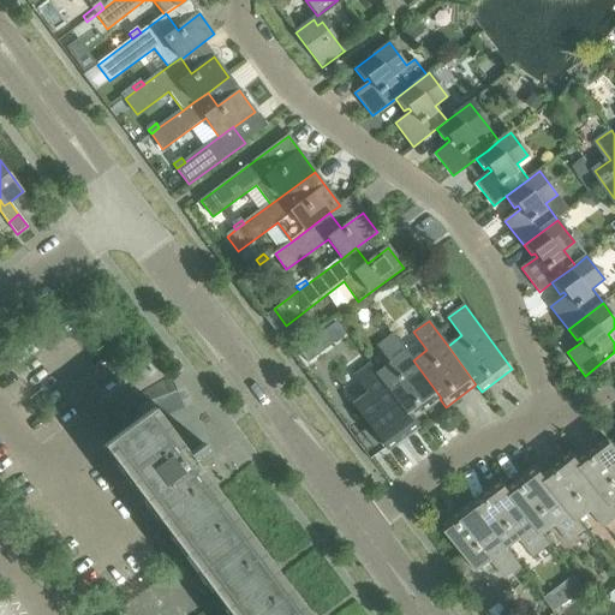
[(441,398),(413,360),(394,334),(378,346),(392,364),(377,374),(412,419),(440,399),(441,398)]
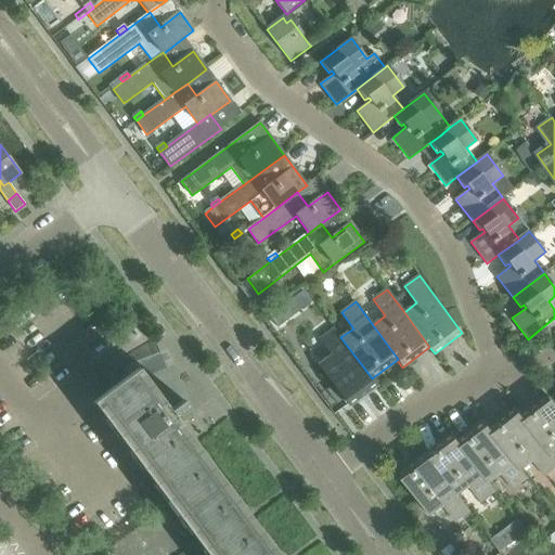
[(372,378),(340,337),(334,328),(320,338),(332,355),(319,364),(349,405),(376,386),(372,378)]
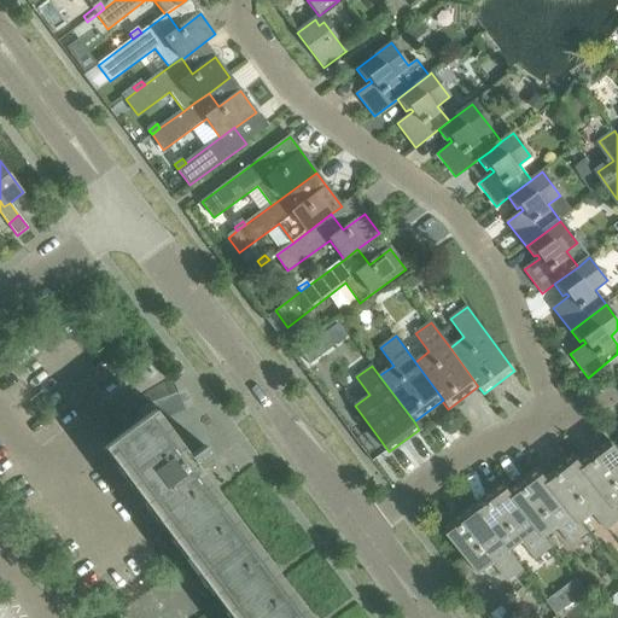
[(290,595),(199,473),(196,470),(211,458),(204,447),(202,448),(191,420),(168,430),(167,431),(153,413),(105,449),(231,617),(299,617),(286,599),(290,595)]
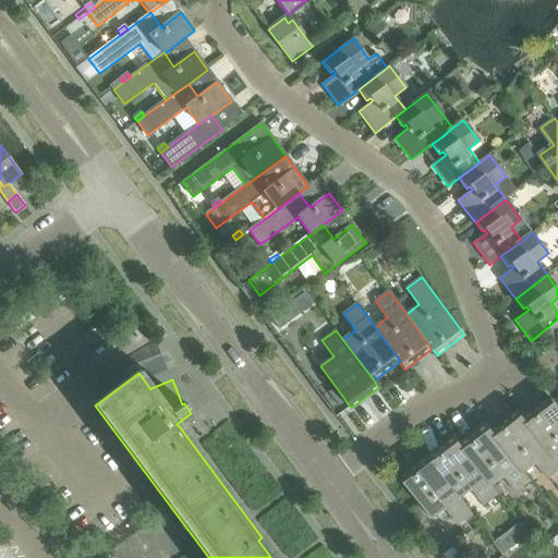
[(557,407),(552,399),(526,417),(557,459),(557,458),(557,407)]
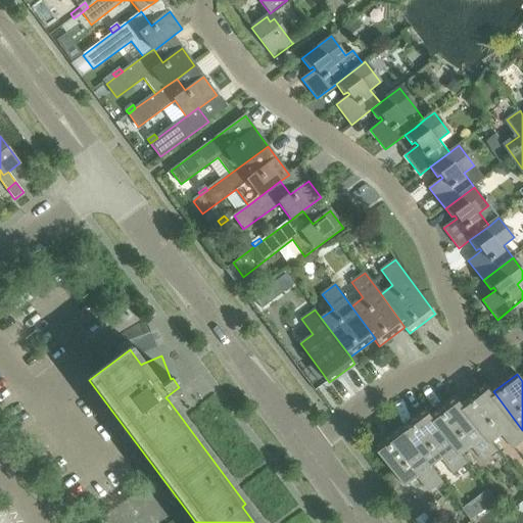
[(522,431),(522,430),(493,391),(492,391),(488,385),(463,403),(491,442),(503,434),(514,449),(522,442),(522,431)]
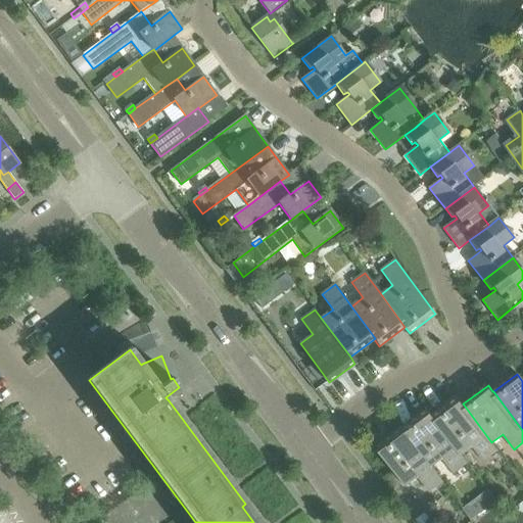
[(491,442),(463,403),(463,405),(458,397),(432,416),(462,456),(473,447),(484,462),(498,452),(491,442)]
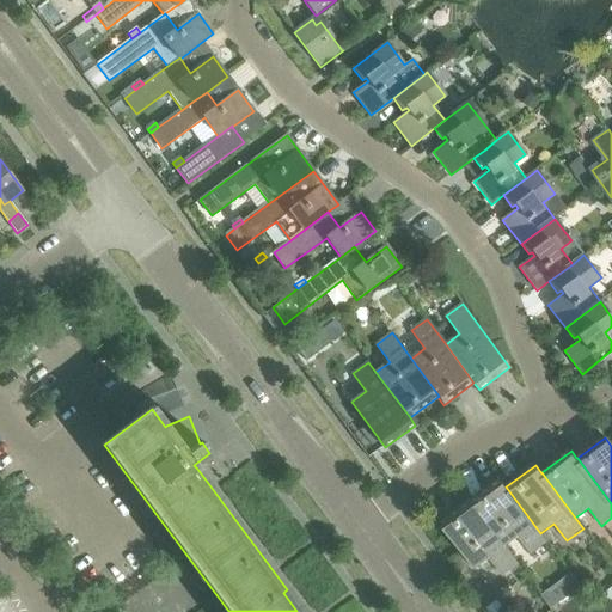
[(540,533),(506,487),(501,481),(471,502),(506,548),(519,538),(532,556),(549,544),(540,533)]
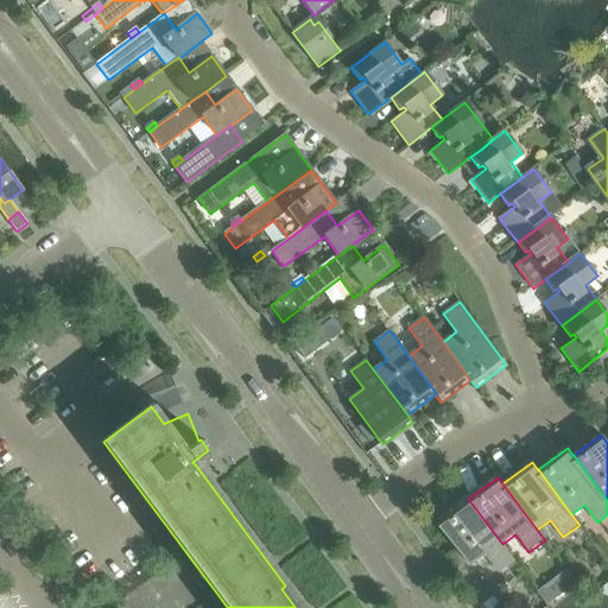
[(502,544),(468,499),(439,521),(473,567),(487,556),(500,574),(515,562),(502,544)]
